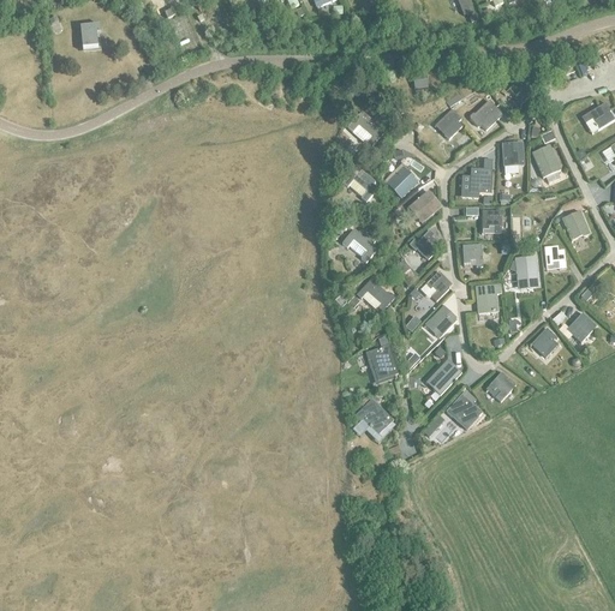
[(272,11),(267,0),(256,0),(263,15),(264,15),(270,11),(272,11)]
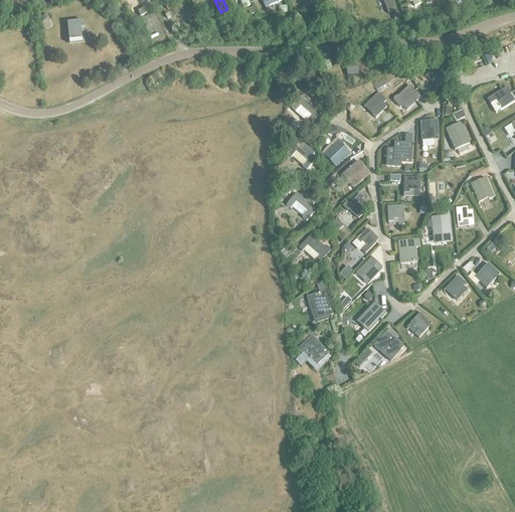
[(238,0),(242,9),(250,6),(247,0),(238,0)]
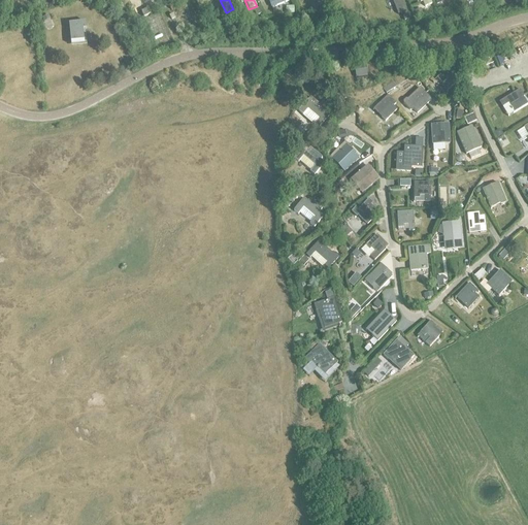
[(392,0),(398,11),(406,8),(402,0),(392,0)]
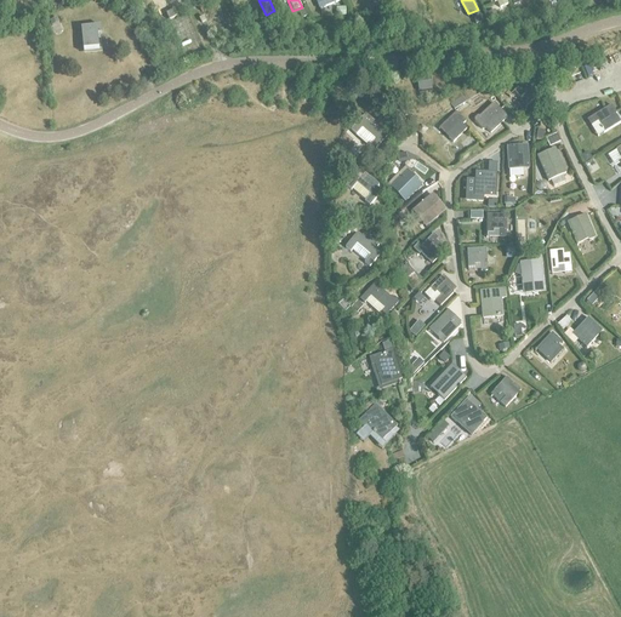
[(172,6),(165,10),(167,17),(176,13),(172,6)]
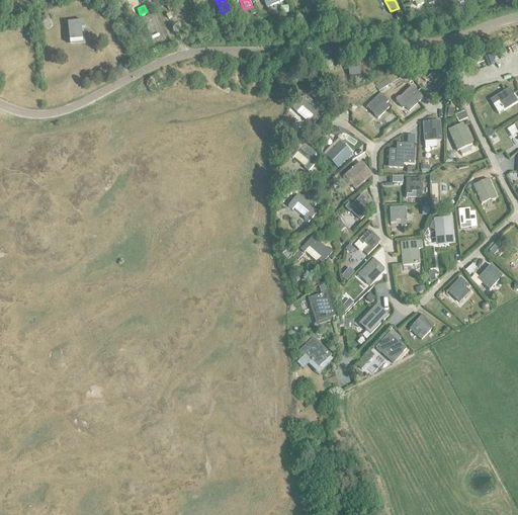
[(413,5),(406,8),(409,13),(415,11),(413,5)]
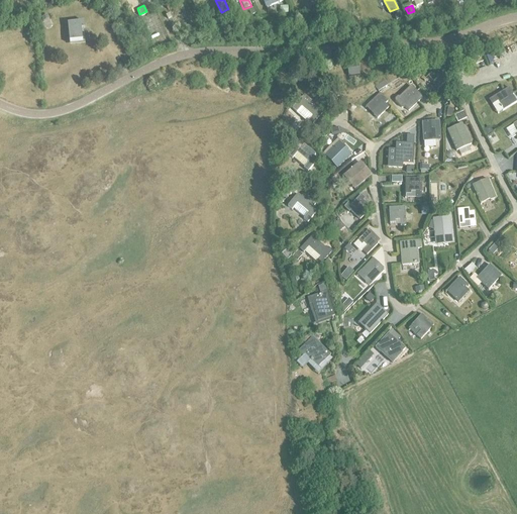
[(68,21),(70,39),(72,39),(82,38),(81,26),(85,26),(84,19),(68,21)]
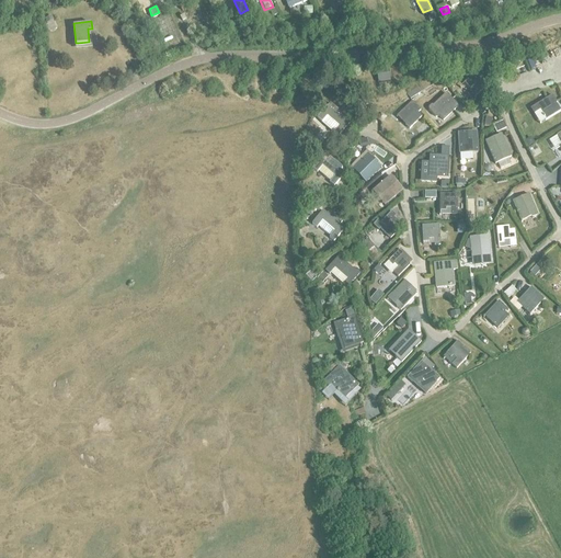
[(376,68),(378,80),(390,78),(388,66),(376,68)]
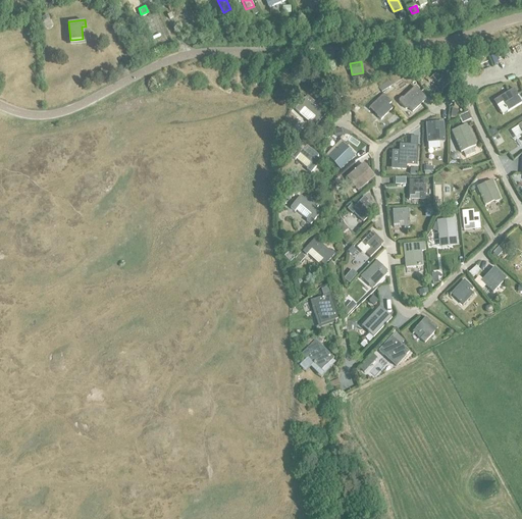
[(434,87),(438,91),(454,75),(442,64),(431,74),(438,83),(434,87)]
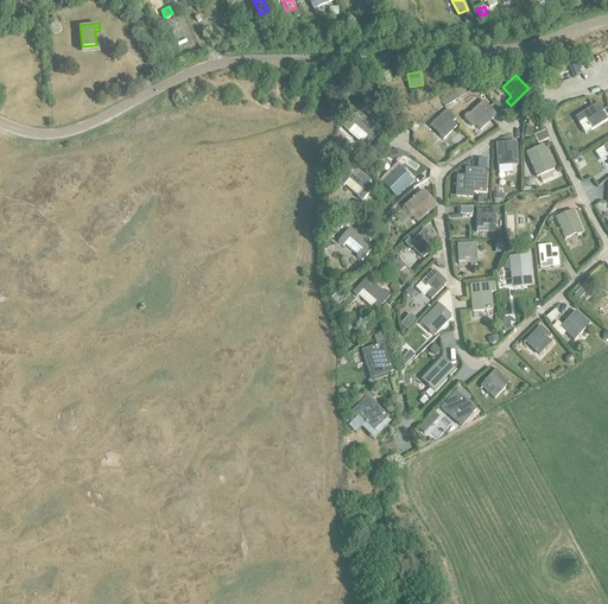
[(479,81),(485,89),(492,83),(486,76),(479,81)]
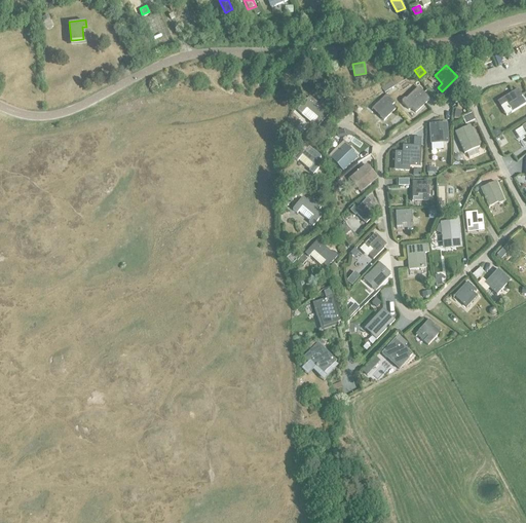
[(391,79),(381,86),(384,90),(395,83),(391,79)]
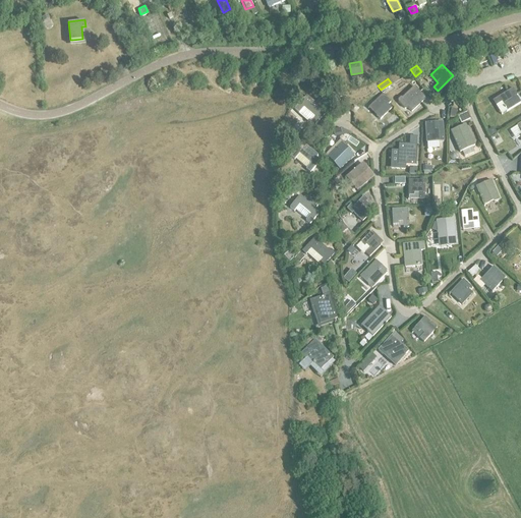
[(398,99),(404,106),(406,106),(407,105),(411,109),(424,96),(414,83),(402,95),(400,95),(398,97),(398,99)]
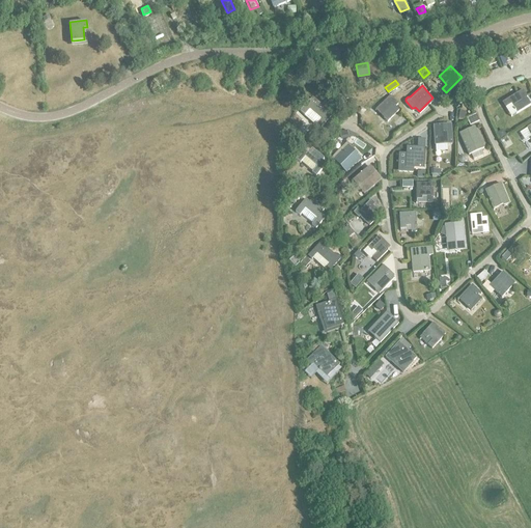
[(504,99),(512,112),(529,102),(525,95),(527,94),(523,87),(516,91),(516,90),(504,99)]
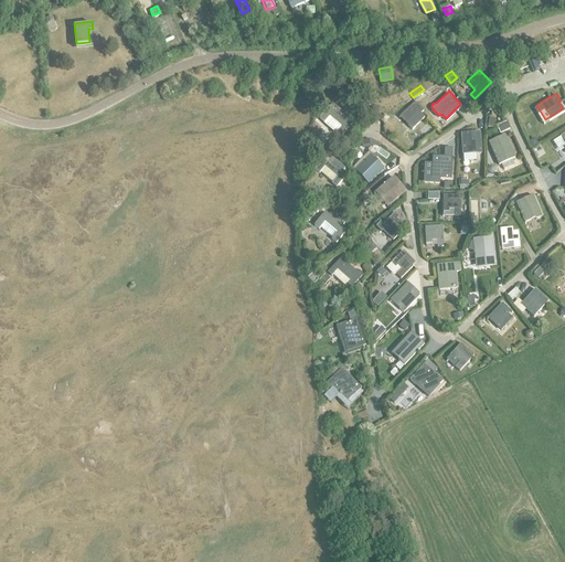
[(414,101),(402,112),(409,122),(408,123),(412,126),(424,115),(420,110),(423,108),(414,101)]
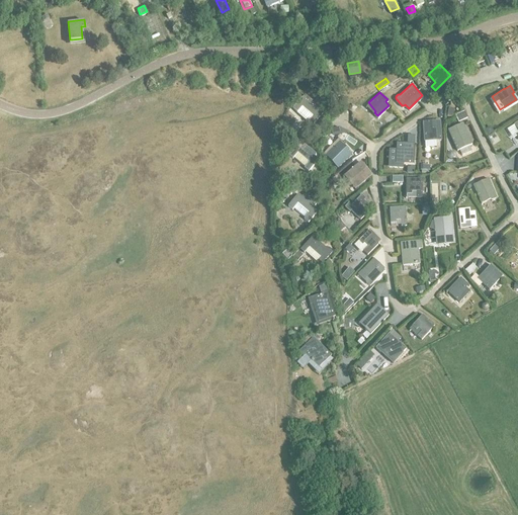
[(292,106),(312,124),(324,110),(305,93),(292,106)]
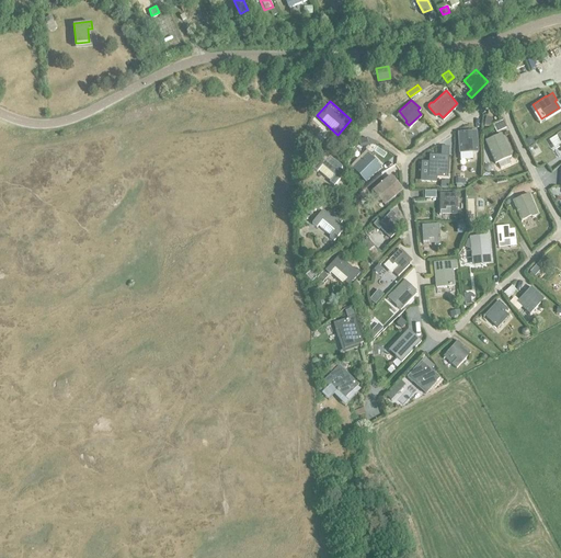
[(478,129),(459,131),(460,150),(479,149),(478,129)]
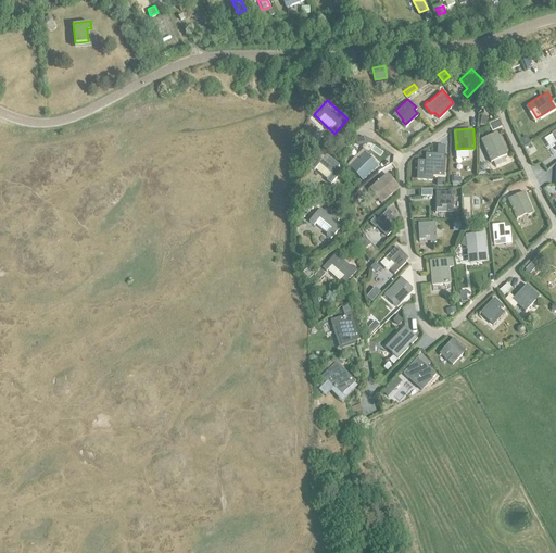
[(485,135),(480,137),(482,141),(489,156),(491,160),(505,153),(504,149),(495,130),(485,135)]
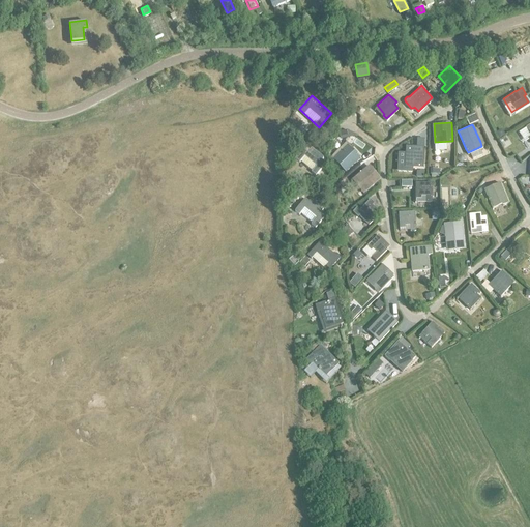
[(502,126),(496,130),(500,136),(505,133),(502,126)]
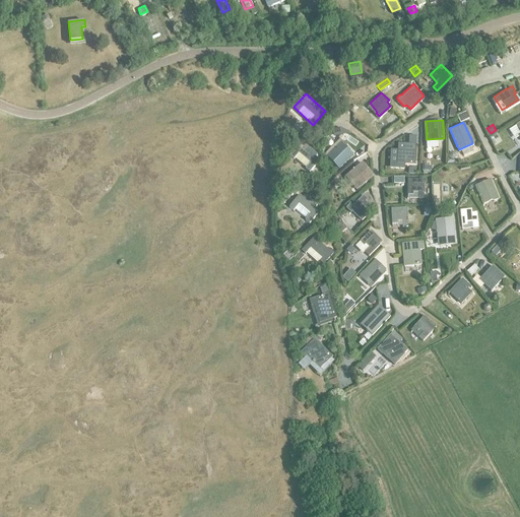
[(332,126),(334,133),(348,130),(347,129),(340,125),(332,126)]
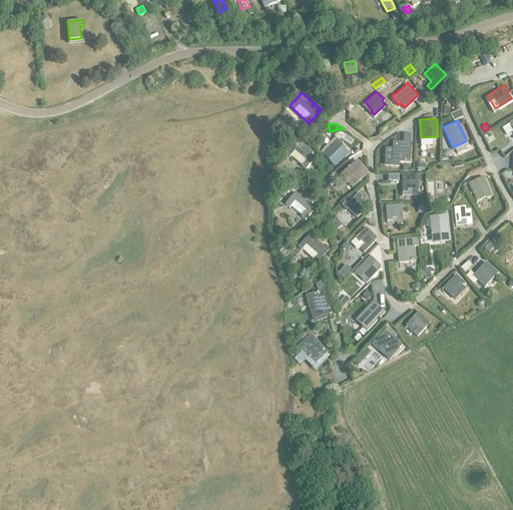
[(392,146),(391,160),(399,160),(409,161),(411,140),(410,140),(410,132),(404,132),(403,140),(392,139),(392,146)]
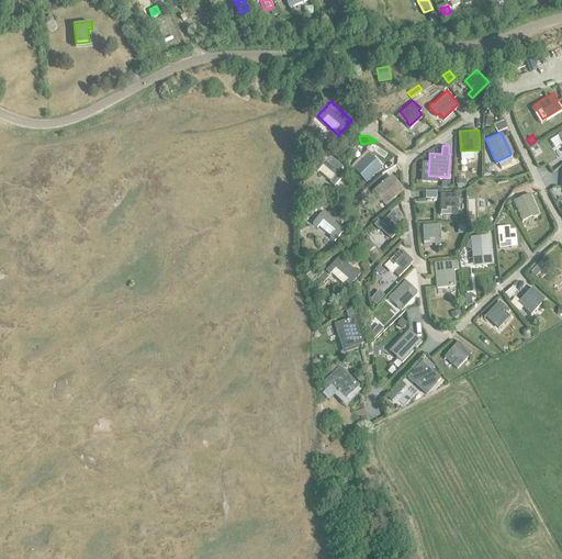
[(324,153),(314,166),(318,169),(330,179),(330,180),(335,183),(346,171),(340,168),(343,166),(330,155),(328,157),(324,153)]
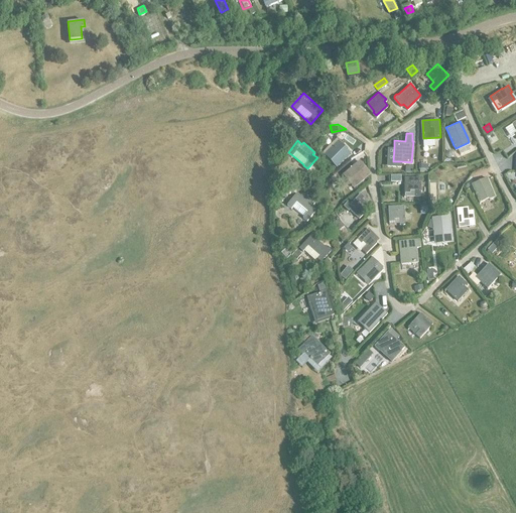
[(339,141),(326,153),(337,164),(350,151),(339,141)]
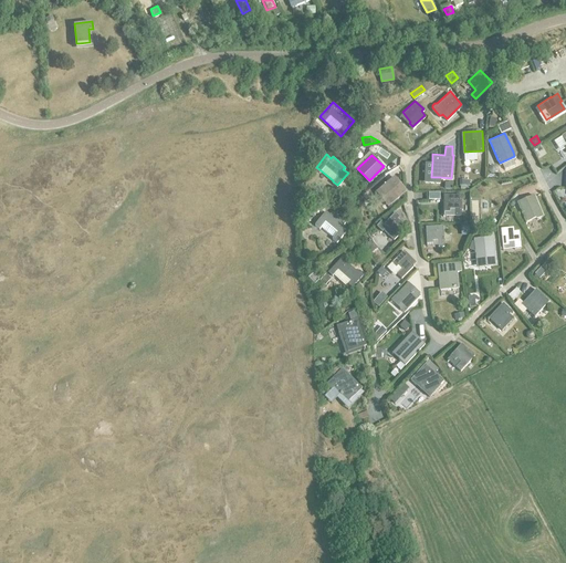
[(385,191),(384,191),(387,196),(385,198),(388,204),(401,193),(400,191),(404,188),(394,176),(380,187),(385,191)]
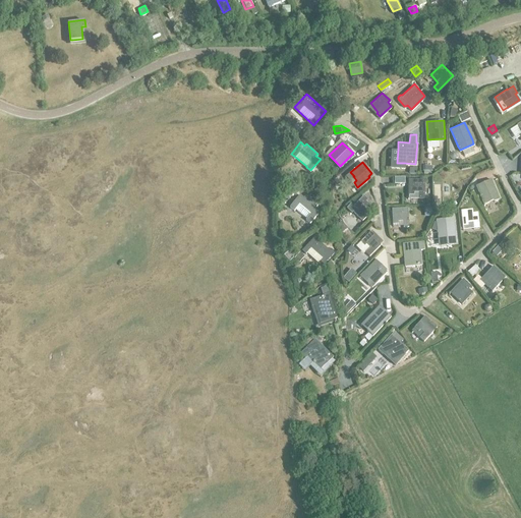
[(424,177),(408,177),(408,193),(408,197),(424,197),(424,177)]
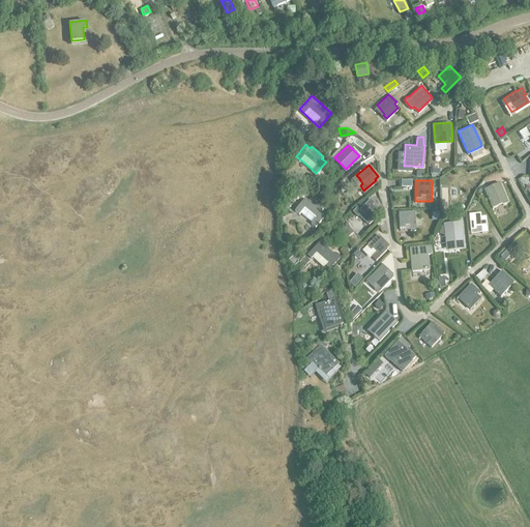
[(488,184),(483,186),(484,191),(492,206),(506,200),(498,180),(488,184)]
